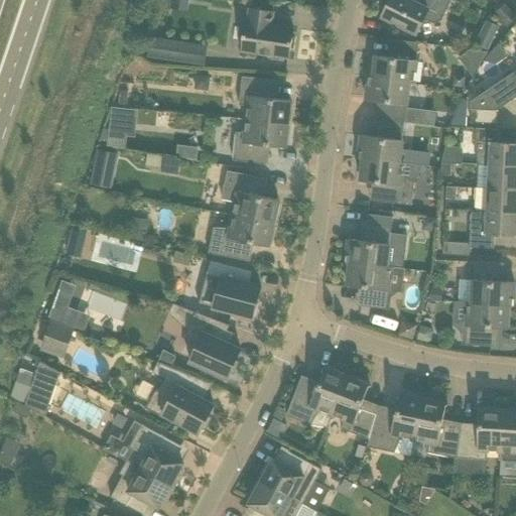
[(452,0),(390,0),(383,16),(417,33),(424,19),(433,23),(441,21),(452,0)]
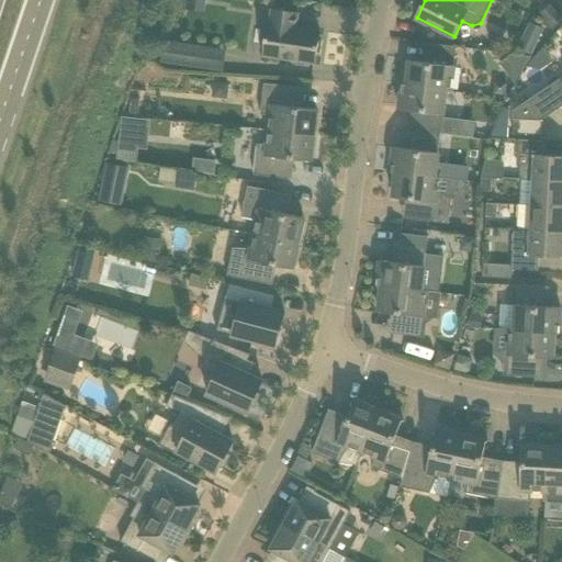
[(539,15),(552,30),(561,21),(561,17),(550,4),(539,15)]
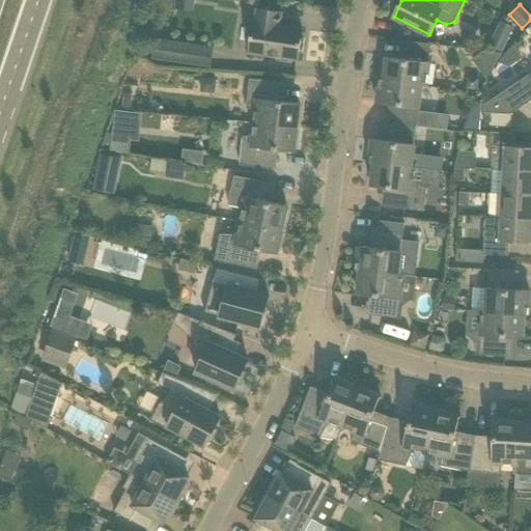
[(280,26),(282,12),(257,9),(255,23),(253,22),(249,53),(298,60),(303,29),(280,26)]
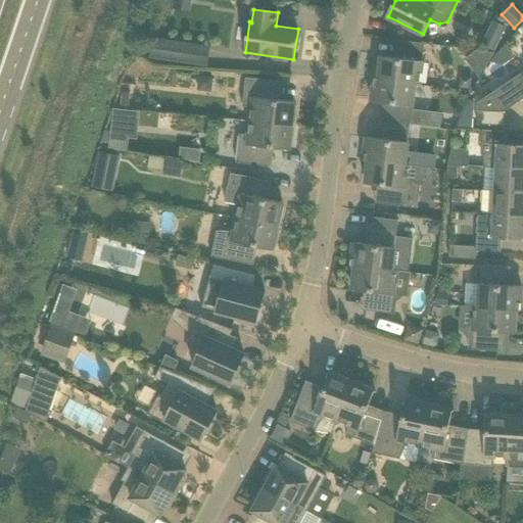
[(506,28),(493,21),(482,45),(495,51),(506,28)]
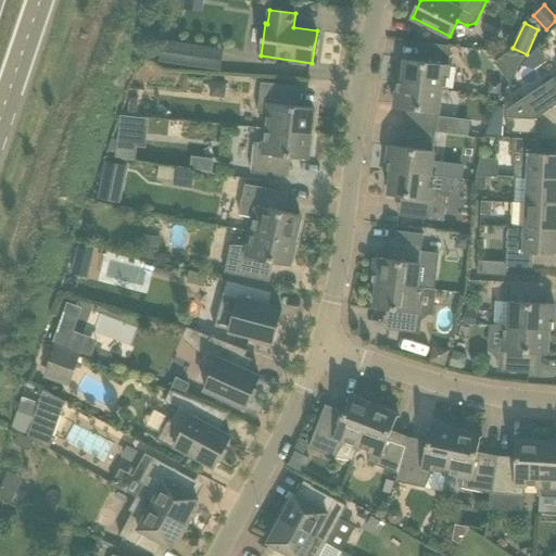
[(212,70),(215,48),(163,40),(160,62),(212,70)]
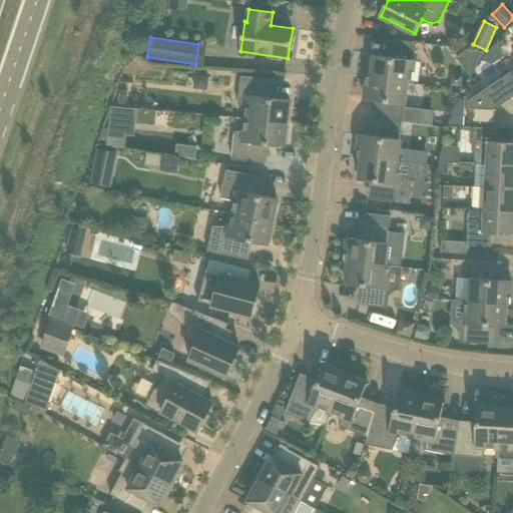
[(375,54),(372,77),(407,83),(412,83),(417,43),(392,40),(390,57),(376,55),(376,54),(375,54)]
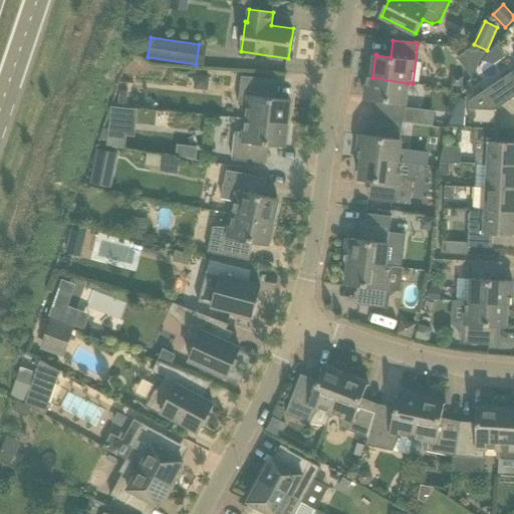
[(467,49),(457,58),(471,75),(487,52),(467,49)]
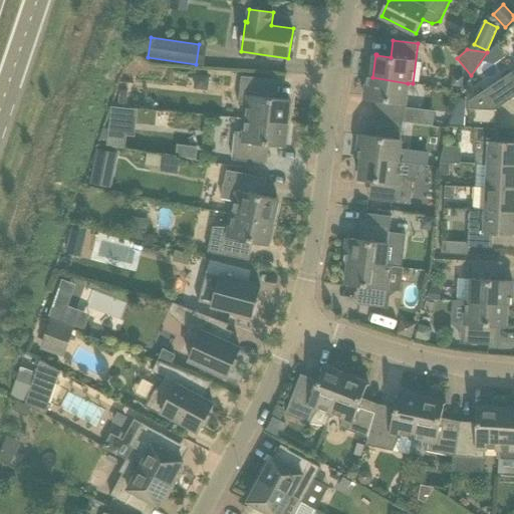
[(513,97),(513,70),(469,100),(469,109),(470,109),(469,122),(496,123),(496,109),(513,97)]
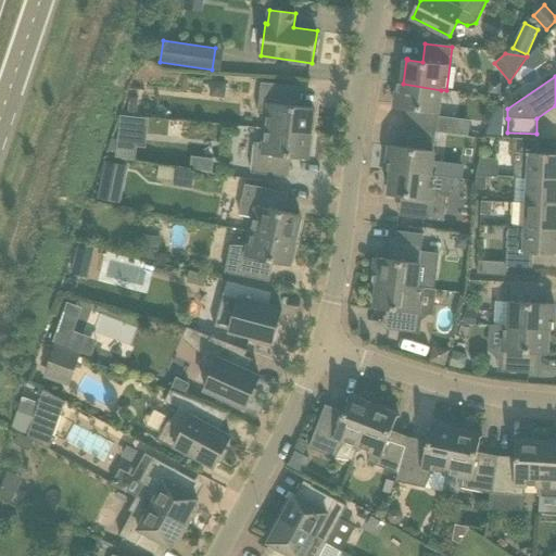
[(226,98),(227,83),(212,81),(211,97),(226,98)]
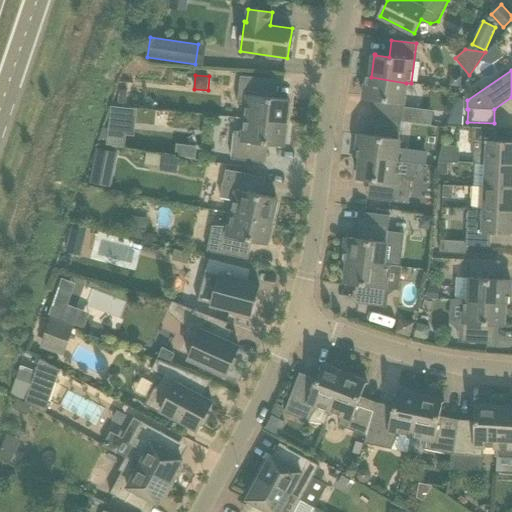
[(454,75),(453,86),(462,87),(463,76),(454,75)]
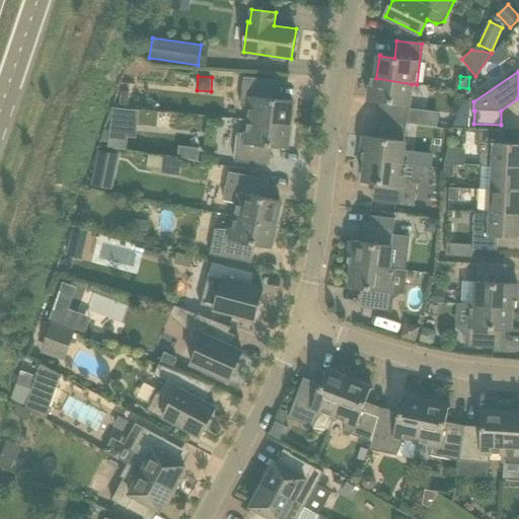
[(292,104),(292,99),(291,99),(291,100),(274,98),(276,80),(244,77),(241,105),(250,106),(249,121),(290,125),(290,121),(293,121),(295,104),(292,104)]
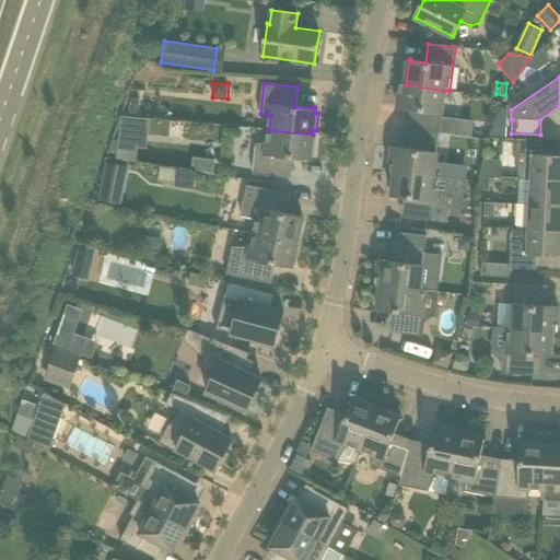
[(411,130),(439,133),(441,117),(444,91),(406,84),(401,83),(398,109),(415,112),(411,130)]
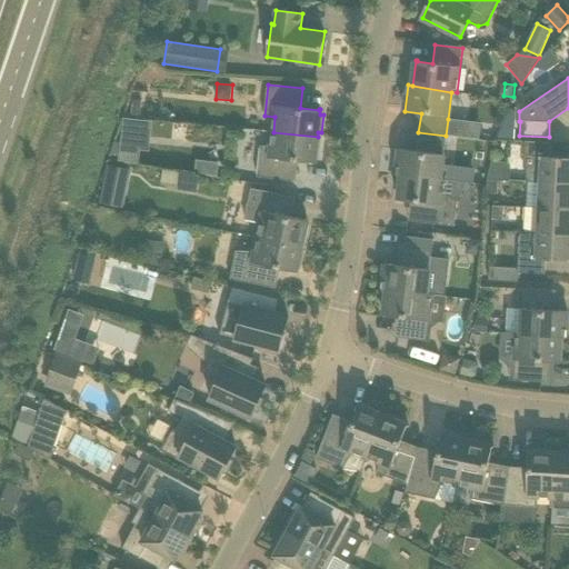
[(140,118),(142,100),(132,100),(131,117),(140,118)]
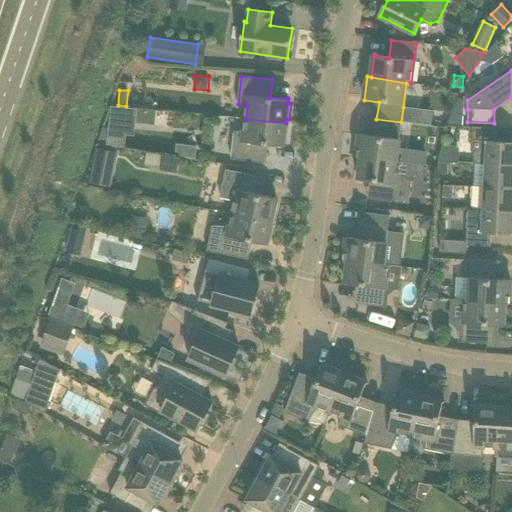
[(463,126),(464,100),(458,98),(448,125),(463,126)]
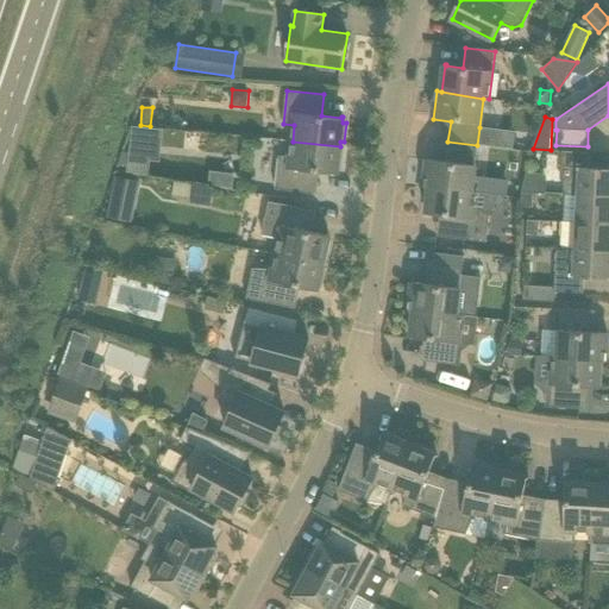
[(276,189),(313,194),(315,173),(336,175),(336,176),(337,176),(337,170),(340,170),(343,151),(339,151),(340,146),(293,142),(290,157),(280,156),(276,189)]
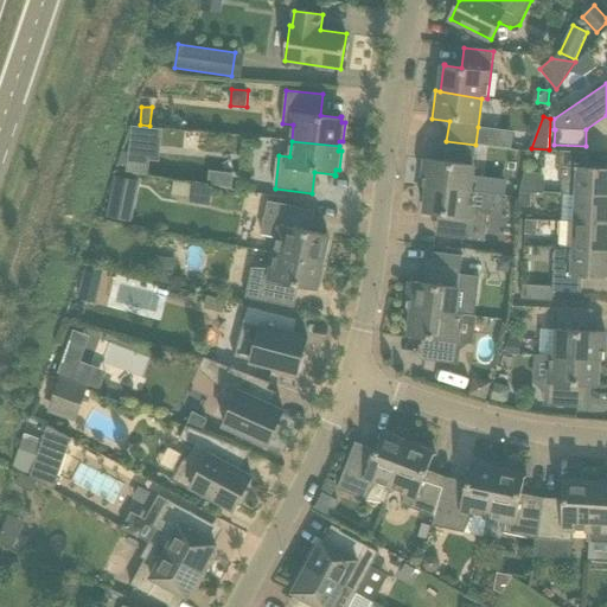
[(423,187),(428,187),(470,191),(475,145),(446,141),(443,161),(427,159),(423,187)]
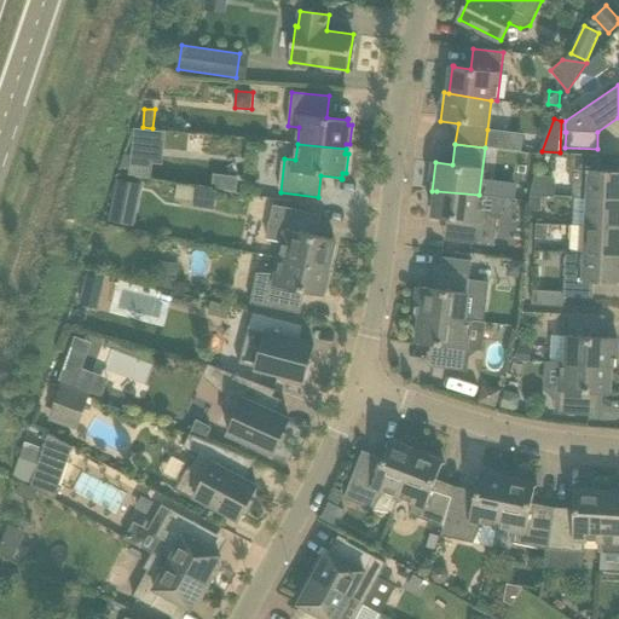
[(588,198),(618,200),(618,172),(600,171),(601,155),(572,154),(571,171),(574,184),(573,197),(588,198)]
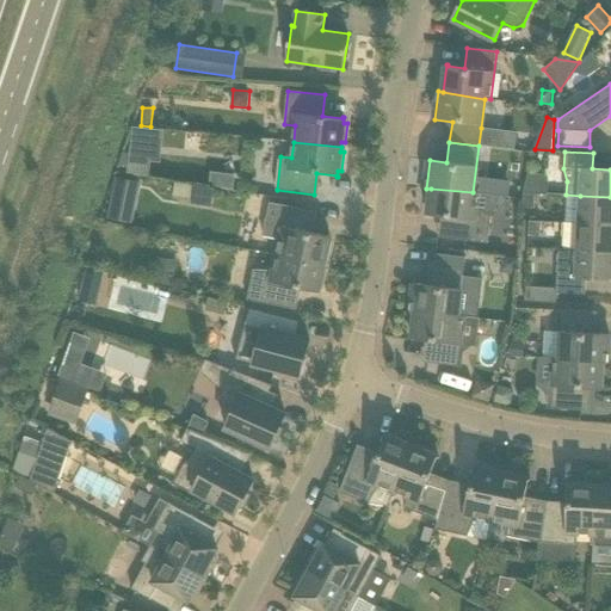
[(149,176),(152,162),(130,160),(129,160),(128,168),(127,173),(129,173),(149,176)]
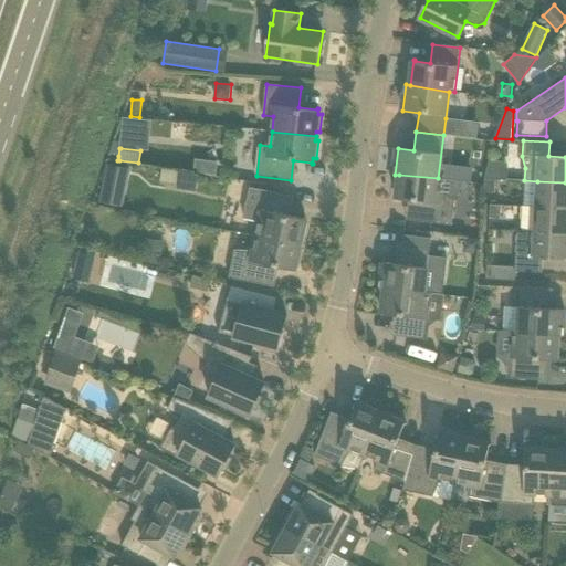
[(194,171),(217,176),(218,163),(196,160),(194,171)]
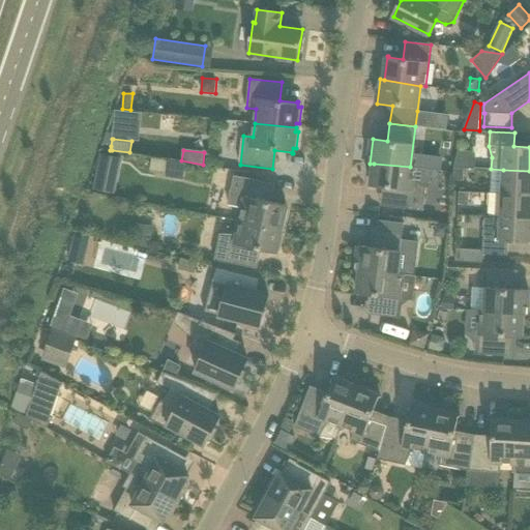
[(95,189),(118,193),(123,156),(100,153),(95,189)]
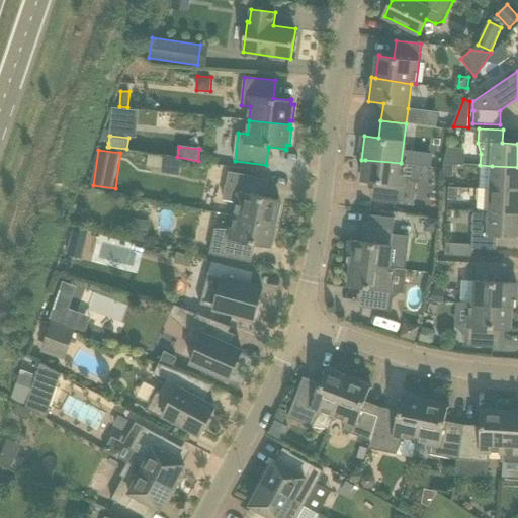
[(162,174),(179,176),(181,160),(165,157),(162,174)]
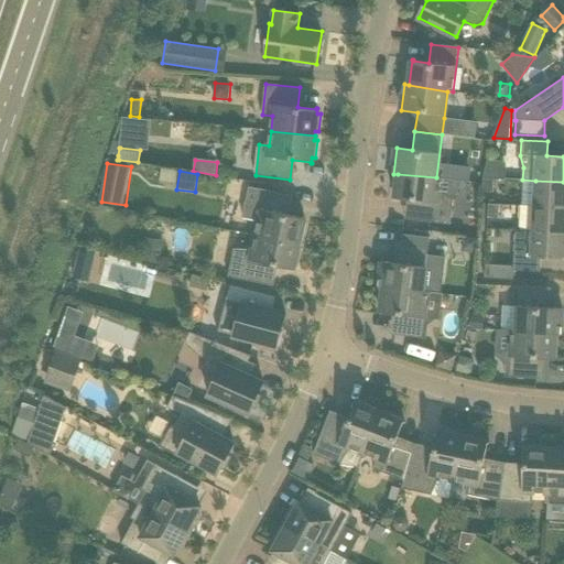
[(436,177),(398,174),(394,199),(397,199),(397,198),(411,201),(409,219),(451,225),(454,198),(440,193),(442,179),(436,177)]
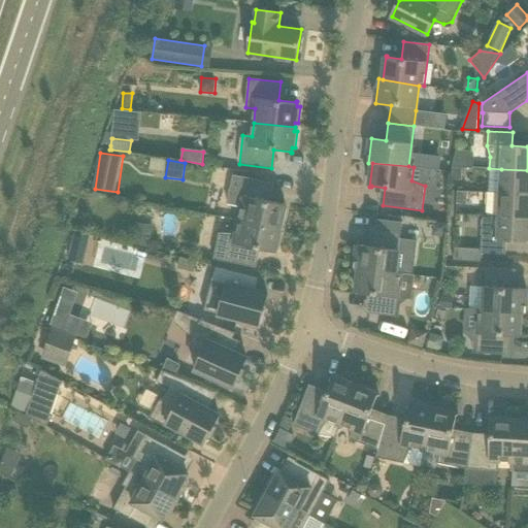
[(462,179),(463,167),(453,167),(452,179),(462,179)]
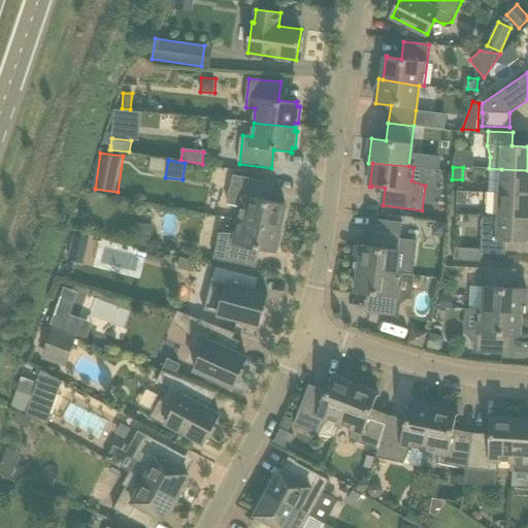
[(500,193),(527,194),(527,170),(501,169),(500,193)]
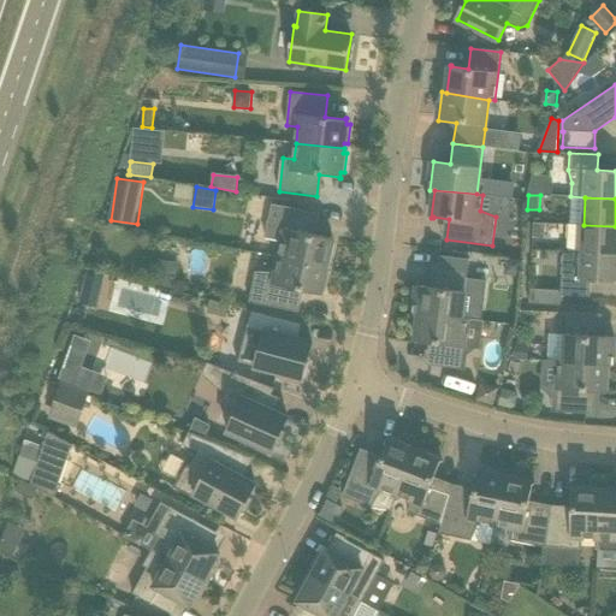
[(327,262),(331,262),(335,243),(332,243),(333,237),(331,237),(331,238),(311,234),(315,213),(272,203),(265,237),(283,242),(279,258),(327,266),(327,262)]
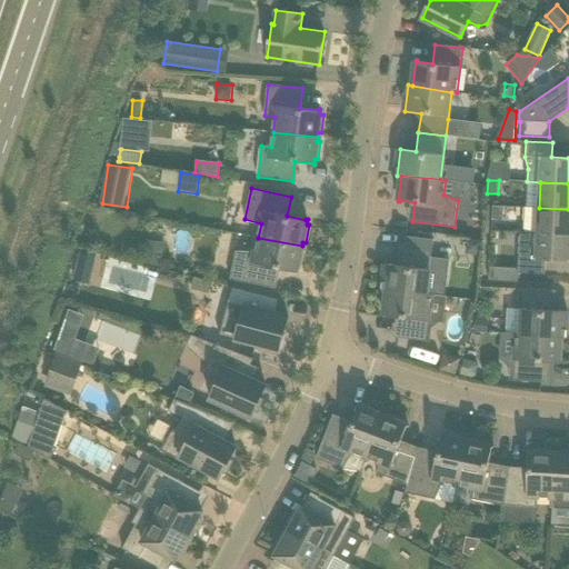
[(503,220),(505,206),(492,206),(492,219),(503,220)]
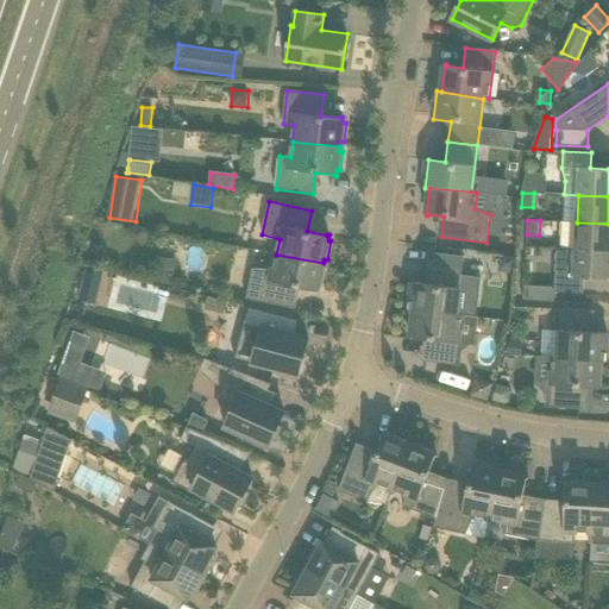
[(608,251),(608,224),(577,223),(562,221),(560,249),(608,251)]
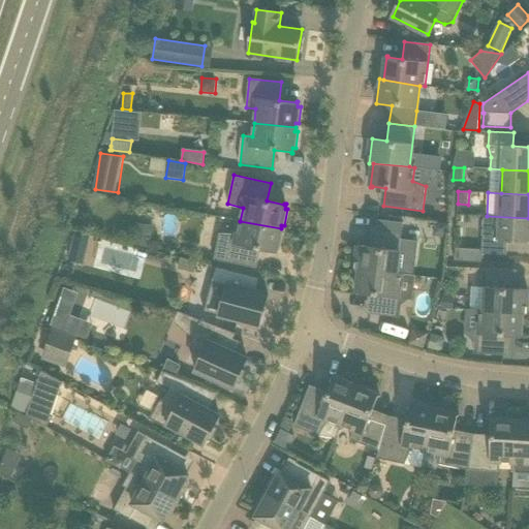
[(481,253),(506,255),(507,242),(528,242),(528,218),(487,216),(485,216),(484,240),(483,240),(481,253)]
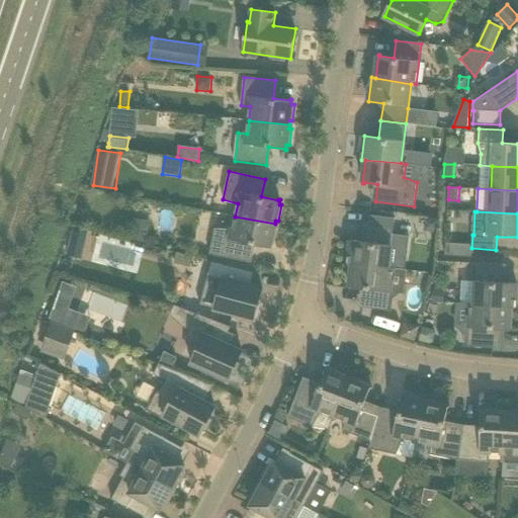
[(271,244),(273,245),(276,229),(274,228),(275,224),(235,217),(233,229),(214,229),(209,254),(248,262),(252,244),(269,247),(268,249),(270,249),(271,244)]
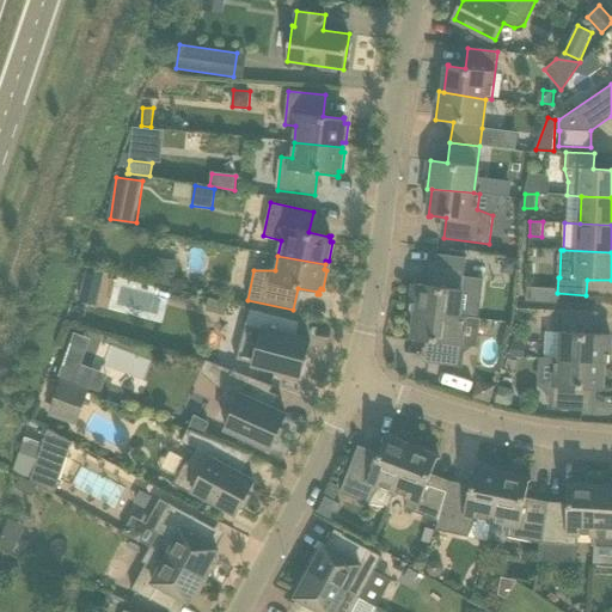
[(518,275),(520,258),(503,256),(501,273),(518,275)]
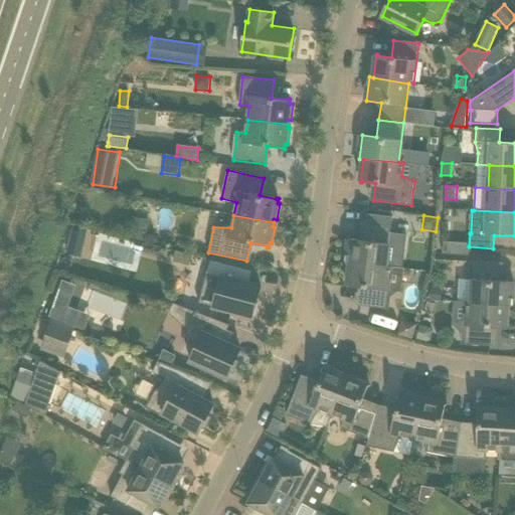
[(128,237),(147,241),(151,221),(133,216),(128,237)]
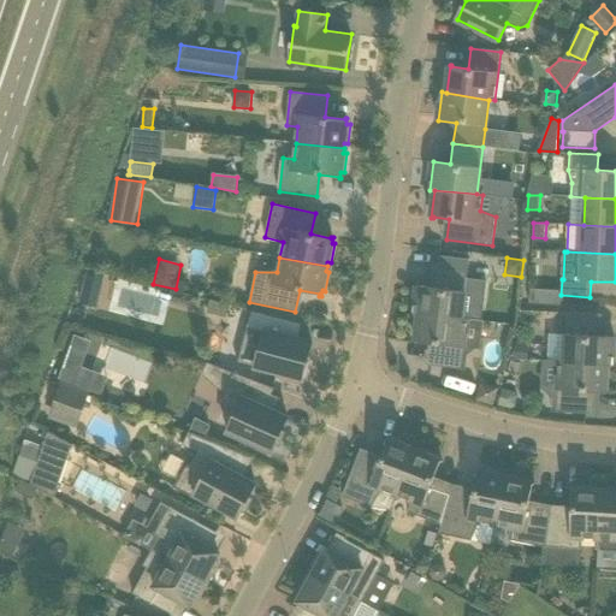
[(419,313),(462,318),(468,270),(438,266),(436,288),(418,285),(414,314),(419,315),(419,313)]
